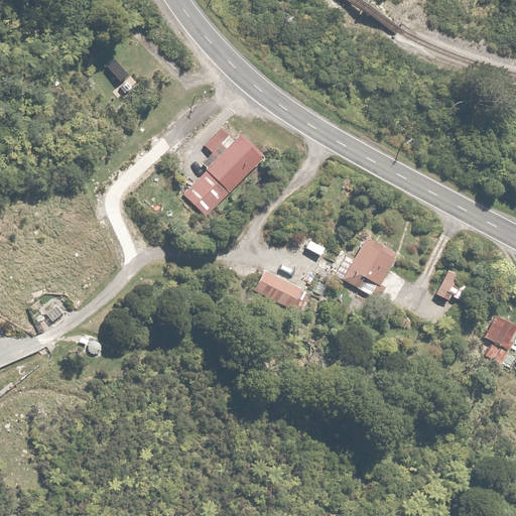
[(180,194),(203,215),(206,218),(264,159),(238,133),(234,137),(223,126),(203,145),(211,154),(202,163),(207,167),(180,194)]
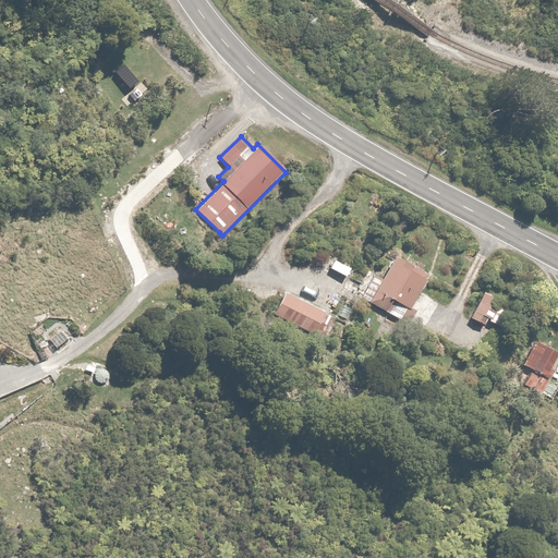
[(393,300),(411,310),(427,278),(429,275),(397,256),(385,277),(375,273),(361,298),(386,312),(393,300)]
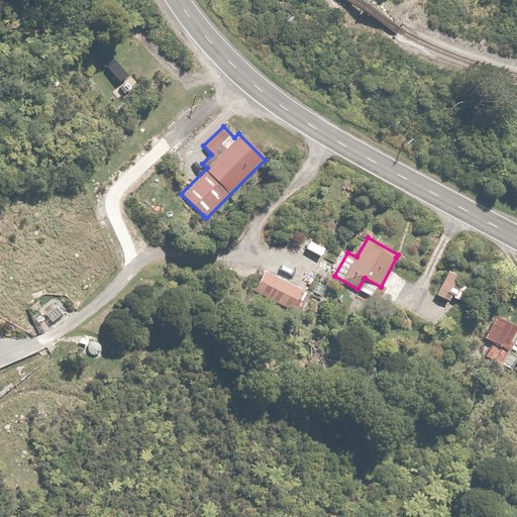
[(450,269),(435,295),(448,303),(452,297),(461,303),(474,283),(450,269)]
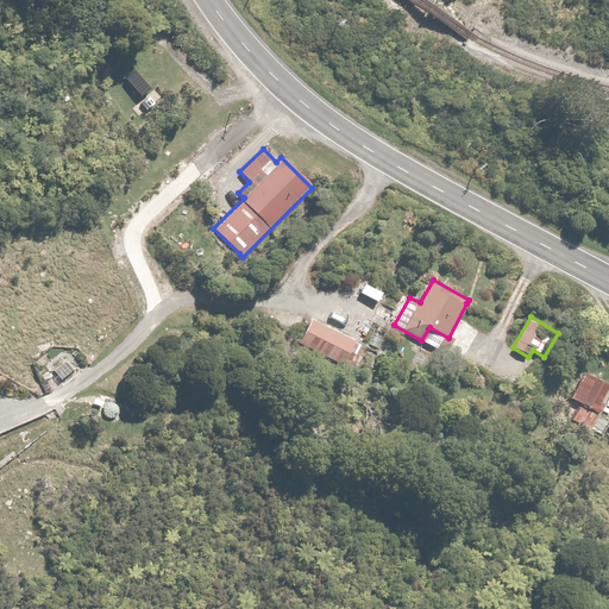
[(352,366),(364,340),(309,319),(299,344),(352,366)]
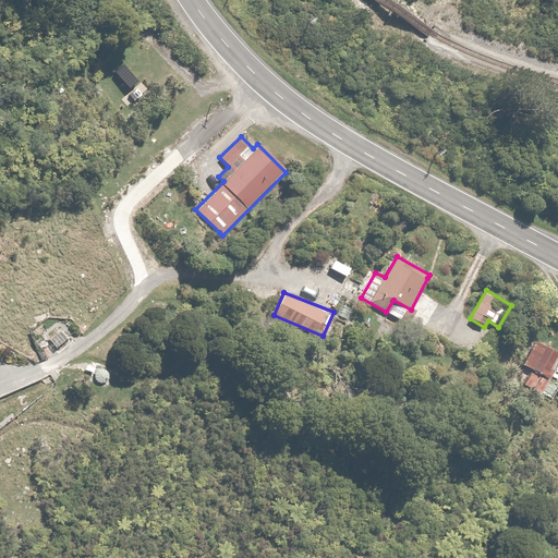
[(57,316),(29,331),(45,359),(72,343),(57,316)]
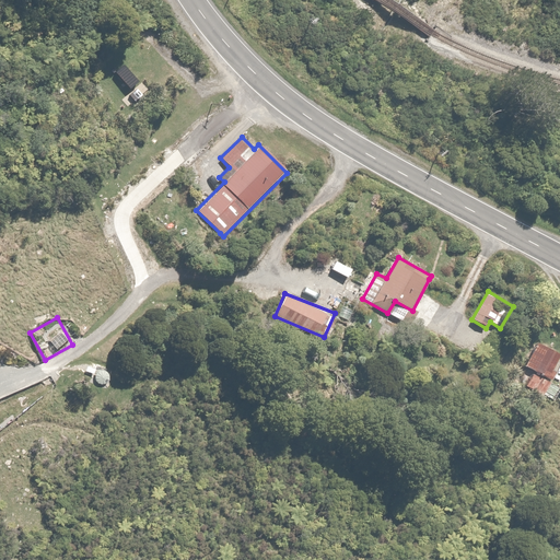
[(523,364),(533,372),(524,385),(540,396),(559,366),(559,351),(540,339),(523,364)]
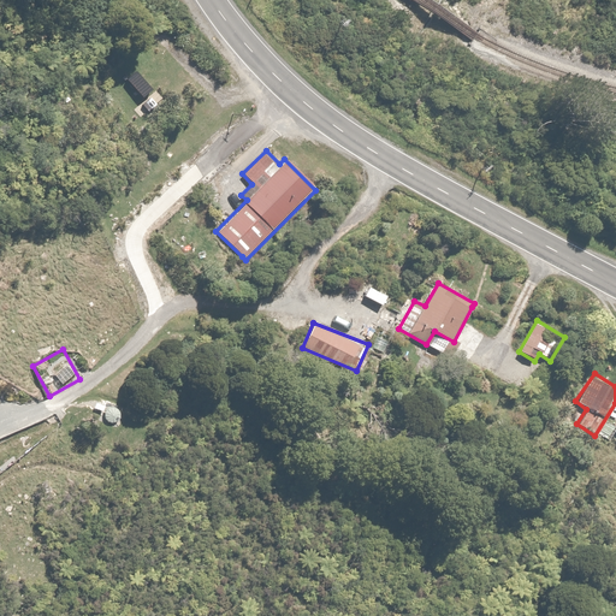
All buildings are outlined.
